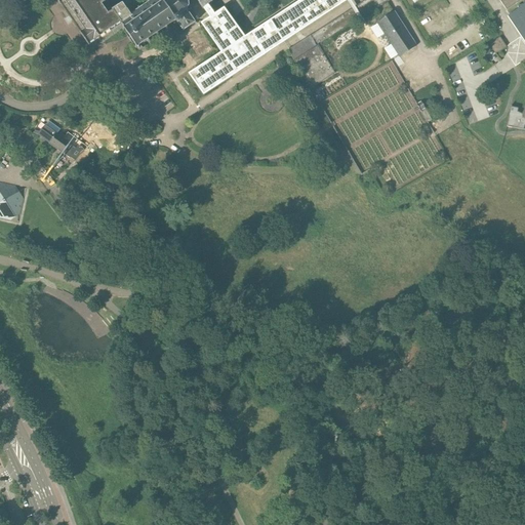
[(137,48),(139,50),(146,47),(144,44),(148,42),(149,44),(168,31),(173,37),(184,31),(195,23),(189,12),(189,11),(187,11),(188,6),(190,7),(191,5),(188,5),(188,1),(190,0),(189,0),(187,0),(196,0),(203,9),(204,9),(206,12),(210,18),(202,24),(223,52),(190,74),(203,95),(349,0),(303,0),(245,38),(225,8),(215,14),(208,5),(212,3),(210,0),(56,0),(59,4),(66,0),(74,13),(86,30),(80,34),(88,46),(121,24),(124,27),(123,27),(124,29),(123,30),(124,31),(125,30),(128,34),(126,35),(129,38),(133,44),(134,43),(136,46),(135,47),(136,48),(137,48)]
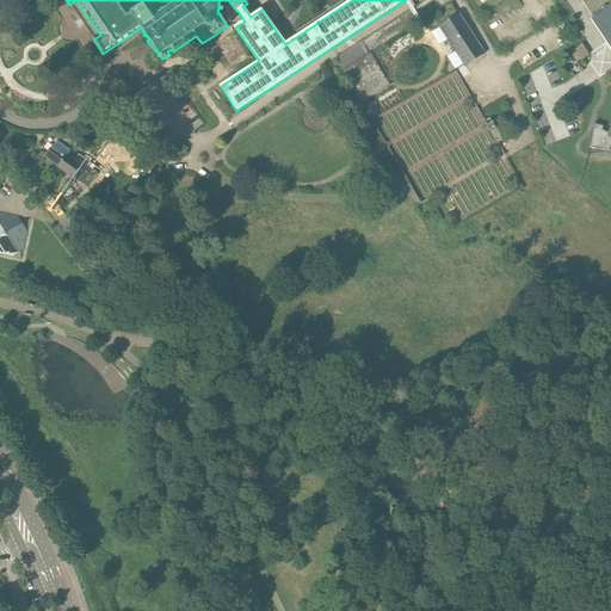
[(603,130),(603,127),(596,124),(596,123),(590,147),(610,150),(610,149),(610,150),(610,147),(610,146),(610,0),(580,0),(609,42),(610,39),(610,125),(608,133),(603,130)]
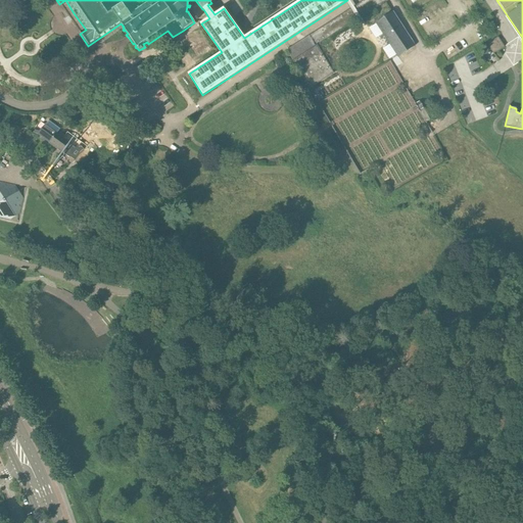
[(415,46),(392,12),(376,22),(398,57),(415,46)]
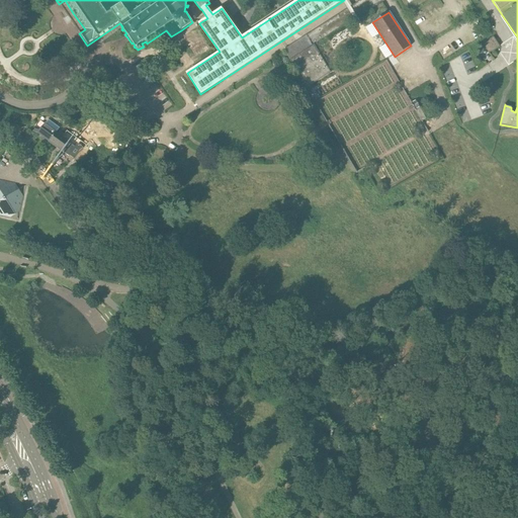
[(496,37),(485,45),(491,55),(502,48),(496,37)]
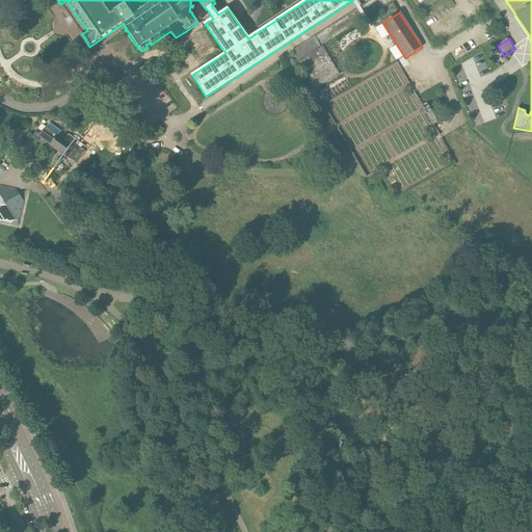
[(315,90),(340,74),(322,46),(296,62),(315,90)]
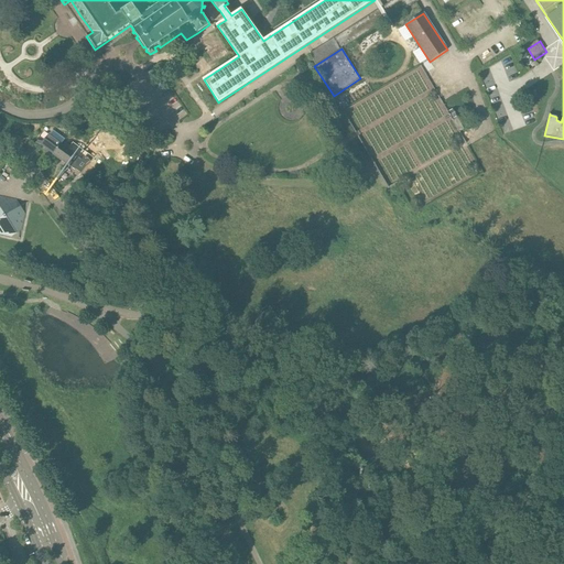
[(453,109),(447,112),(459,132),(465,129),(453,109)]
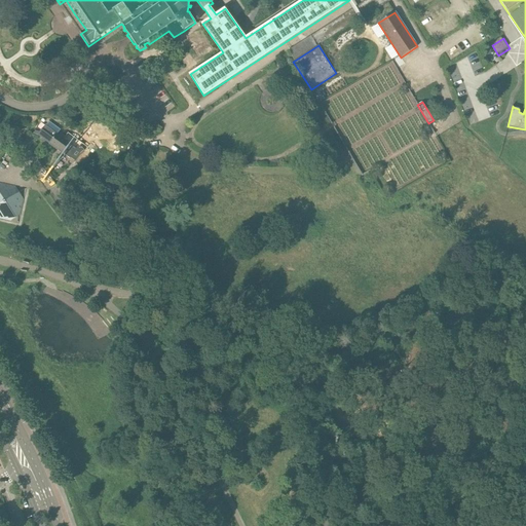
[(39,136),(50,144),(58,135),(61,130),(49,121),(46,125),(40,121),(36,128),(35,135),(39,136)]
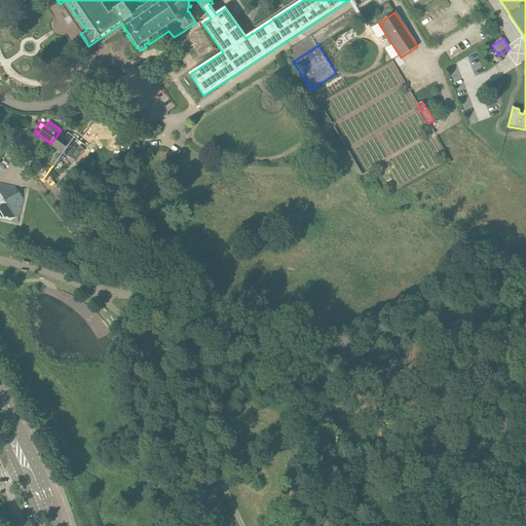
[(30,148),(37,138),(27,132),(23,139),(30,148)]
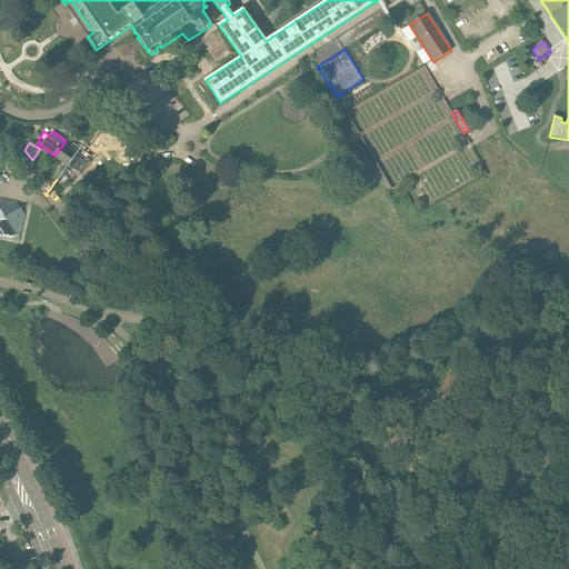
[(62,146),(55,156),(69,167),(76,171),(76,170),(87,179),(106,161),(100,157),(92,163),(86,158),(82,162),(77,158),(77,157),(62,146)]
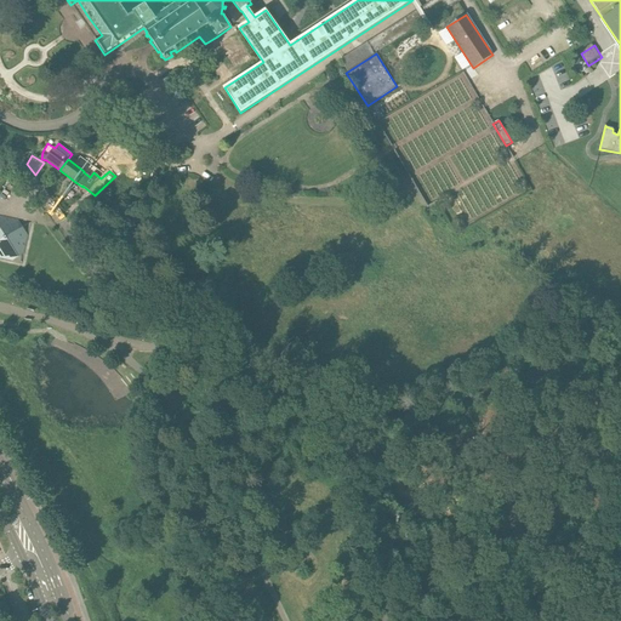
[(18,220),(0,215),(0,257),(12,260),(23,252),(28,235),(18,220)]
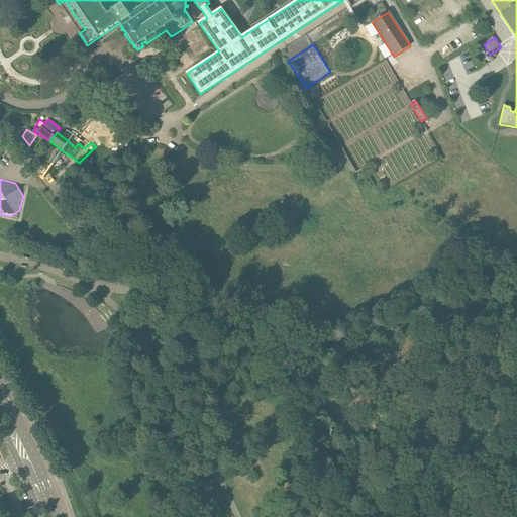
[(75,188),(79,185),(75,179),(71,182),(75,188)]
